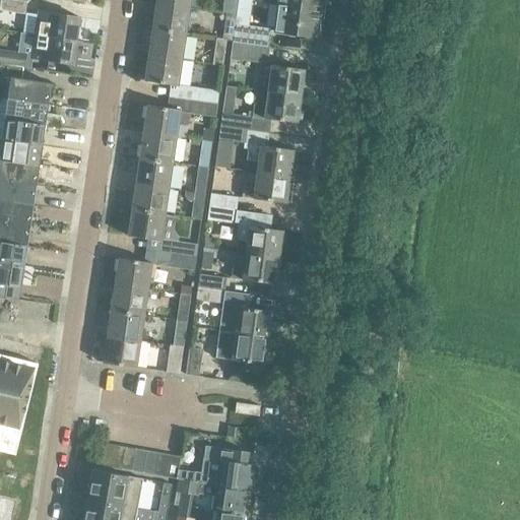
[(27,3),(8,0),(1,0),(0,11),(25,16),(27,3)]
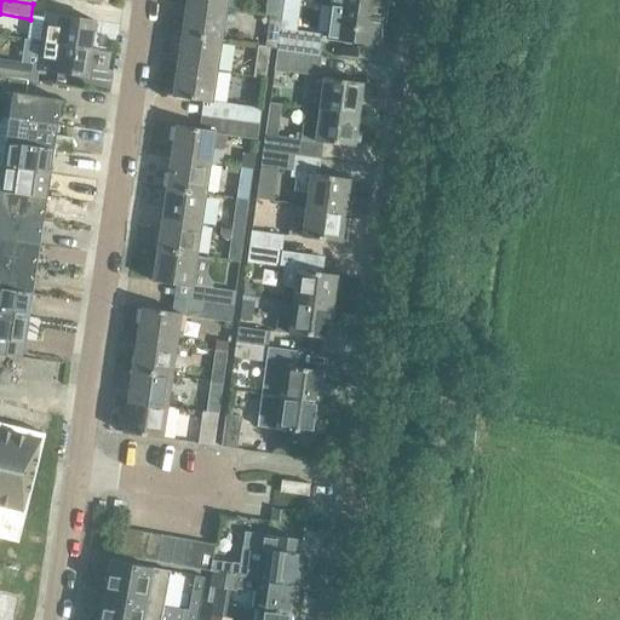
[(333,0),(333,4),(383,11),(384,0),(333,0)]
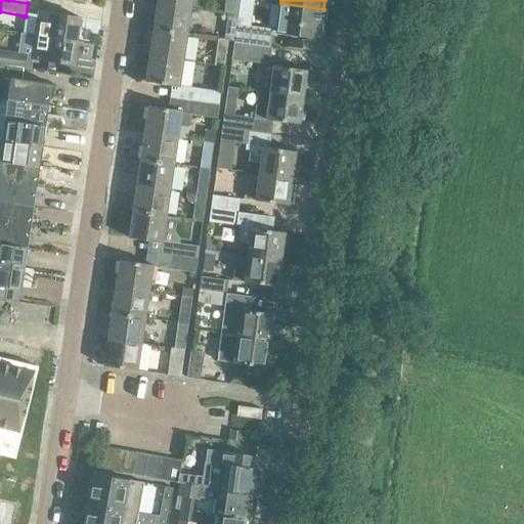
[(158,3),(155,30),(187,34),(191,8),(158,3)]
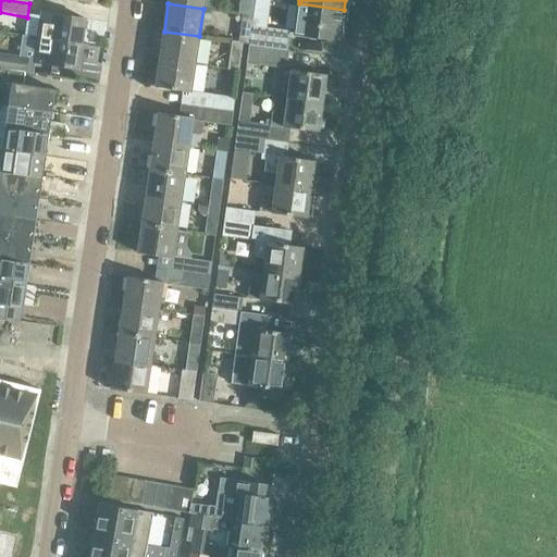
[(344,10),(299,3),(295,35),(341,40),(344,10)]
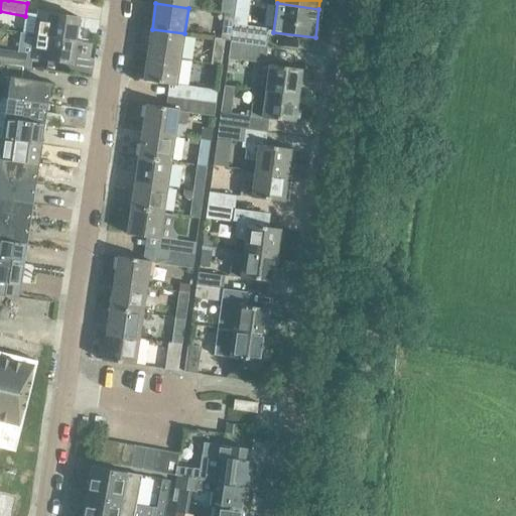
[(38,11),(35,35),(77,41),(81,18),(38,11)]
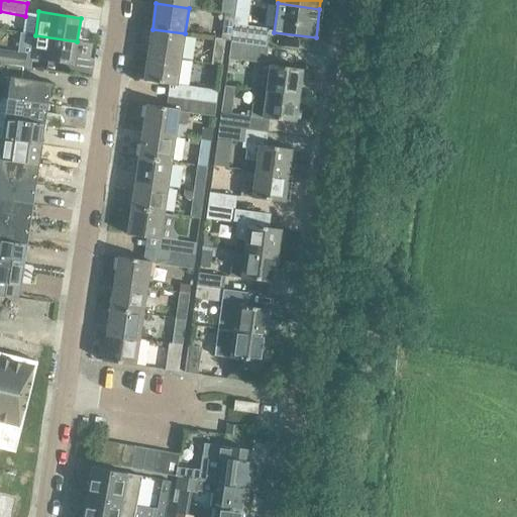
[(221,39),(224,39),(231,40),(233,24),(235,15),(225,14),(221,39)]
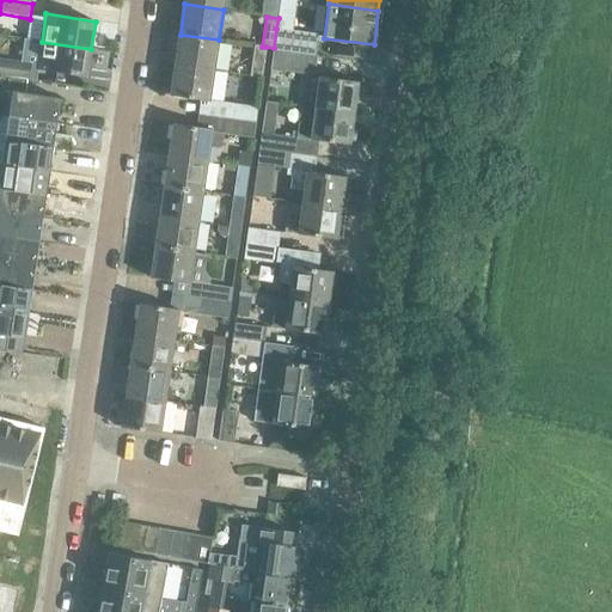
[(276,29),(274,48),(274,49),(314,55),(317,35),(276,29)]
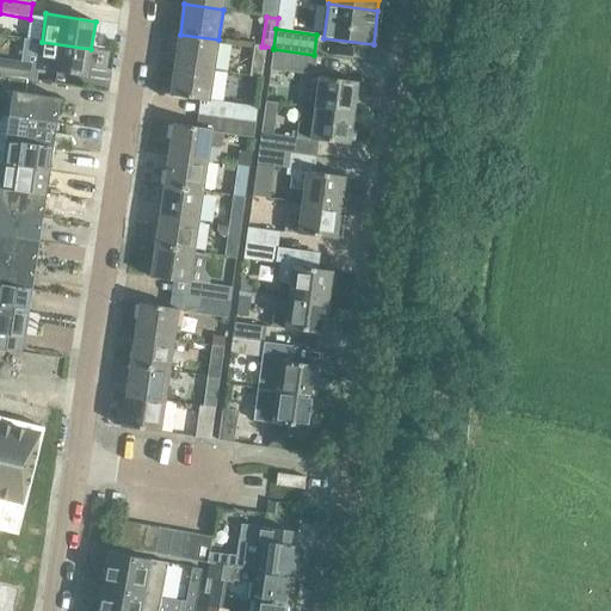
[(180,35),(176,66),(214,71),(218,39),(180,35)]
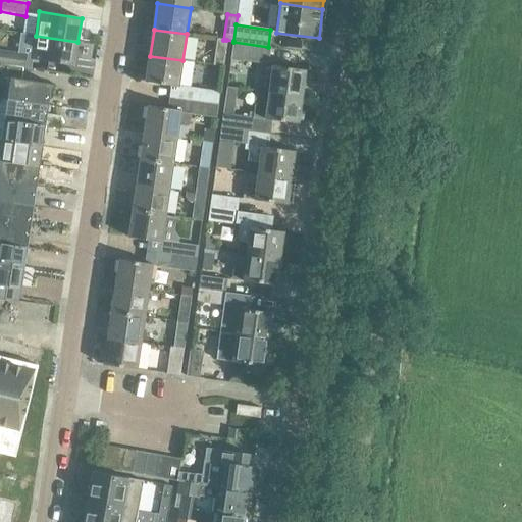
[(77,42),(36,36),(32,58),(74,65),(77,42)]
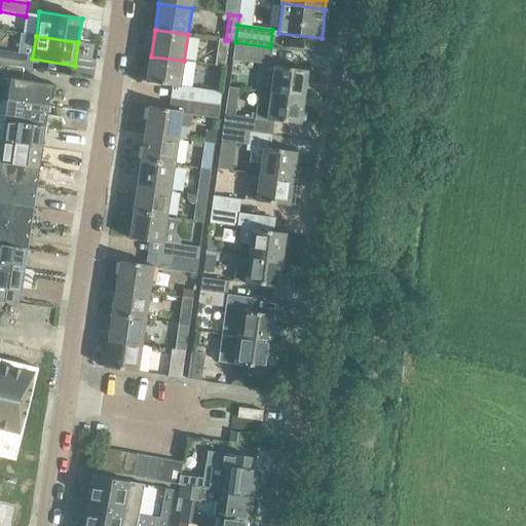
[(228,40),(225,40),(219,39),(215,66),(225,67),(228,40)]
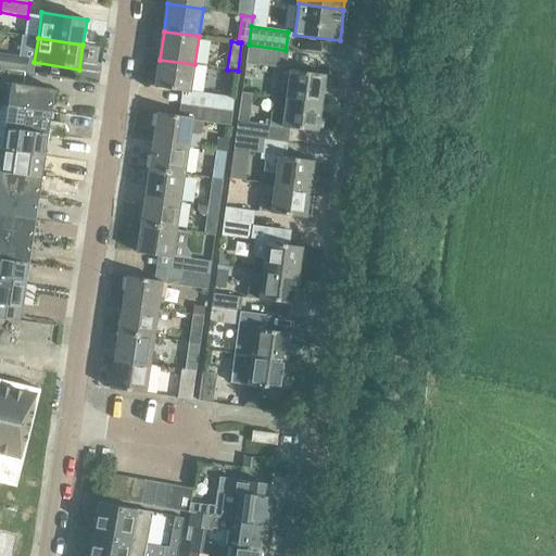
[(288,51),(286,50),(249,45),(245,63),(258,65),(258,64),(286,68),(288,51)]
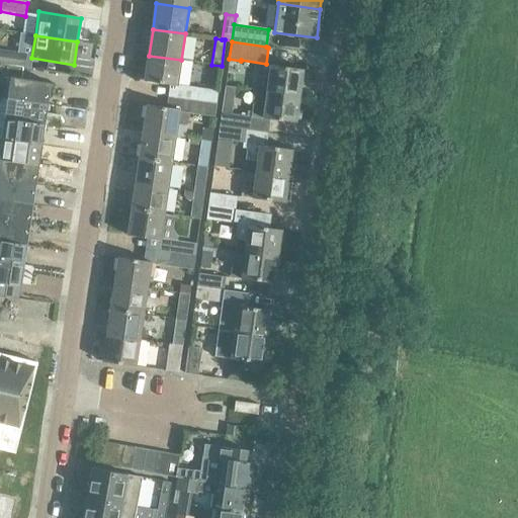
[(0,50),(0,63),(17,66),(19,54),(0,50)]
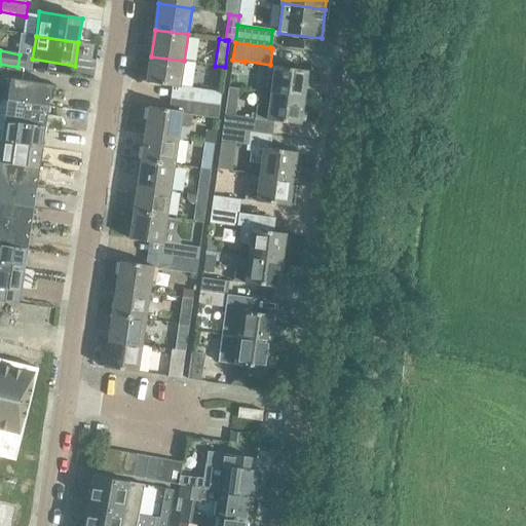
[(184,61),(151,57),(147,82),(181,87),(184,61)]
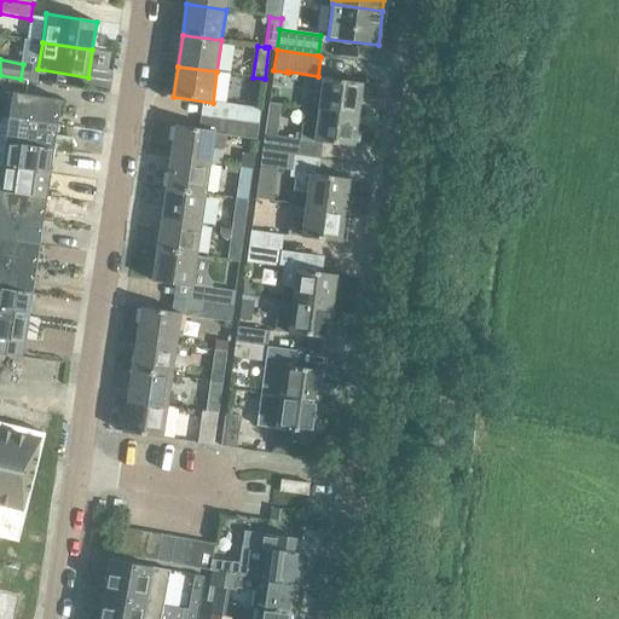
[(0,75),(0,91),(27,94),(29,80),(21,79),(0,75)]
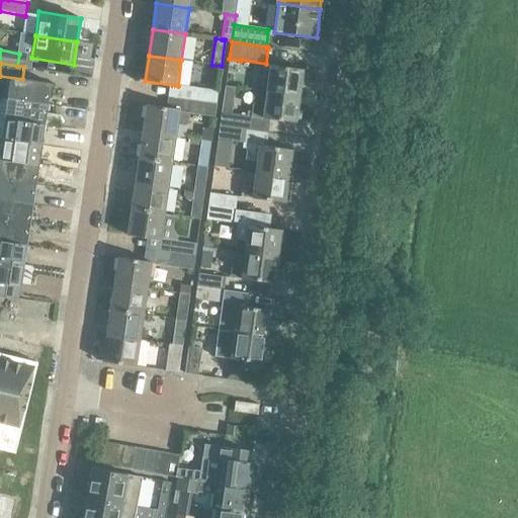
[(270,65),(267,92),(300,96),(304,70),(270,65)]
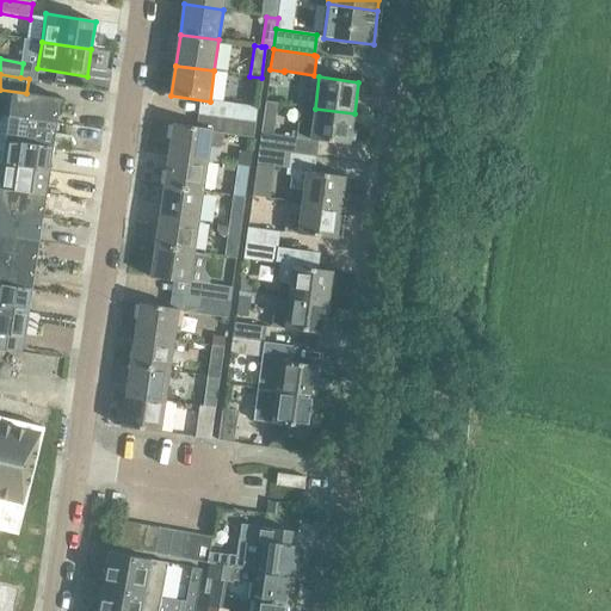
[(12,94),(10,116),(56,123),(61,98),(26,93),(0,90),(7,91),(6,93),(12,94)]
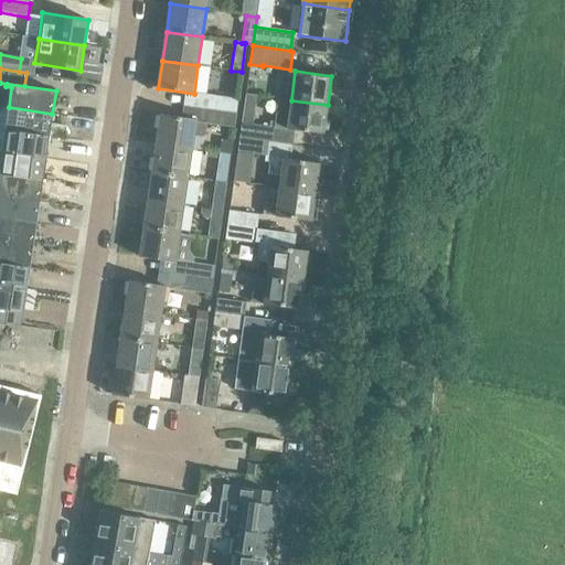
[(210,95),(208,109),(236,114),(237,99),(210,95)]
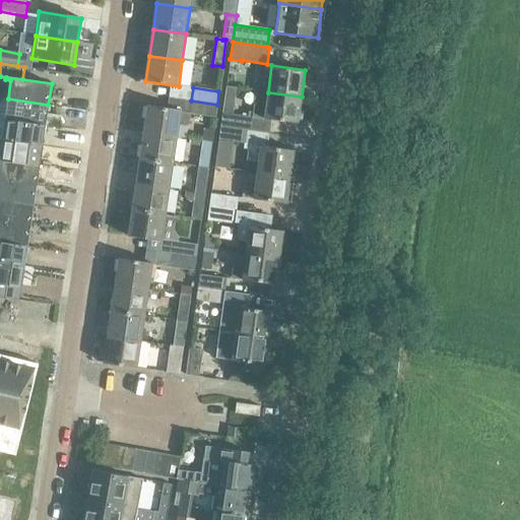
[(302,96),(268,92),(266,104),(258,103),(255,105),(253,118),(298,123),(302,96)]
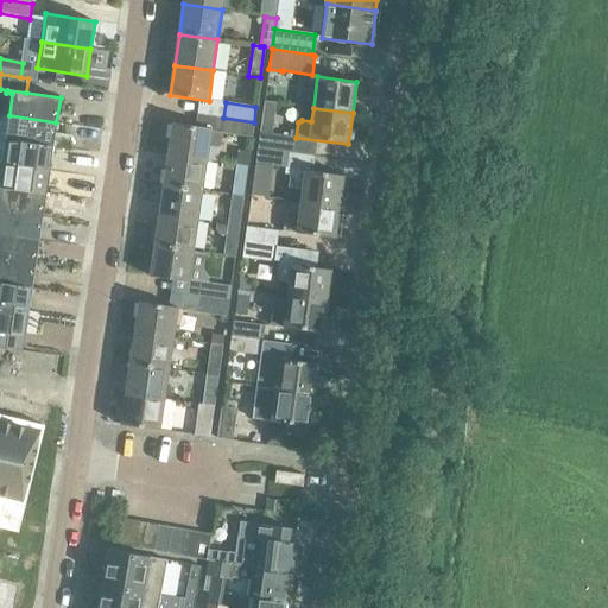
[(10,115),(6,140),(52,147),(56,122),(10,115)]
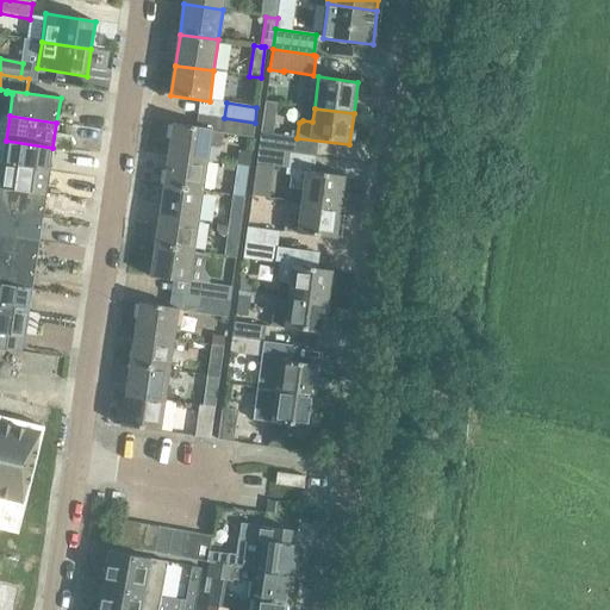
[(255,123),(224,118),(222,132),(253,137),(255,123)]
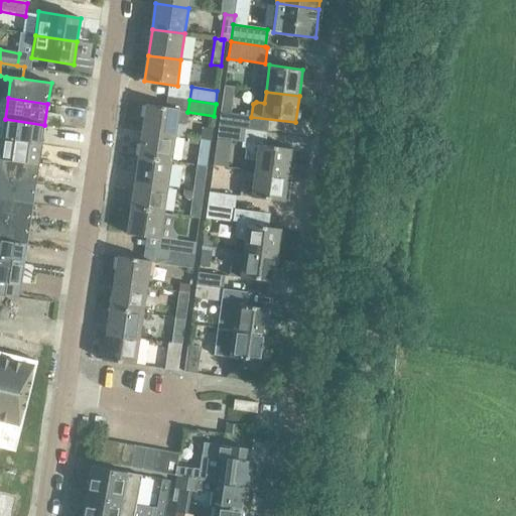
[(146,105),(142,131),(175,136),(179,109),(146,105)]
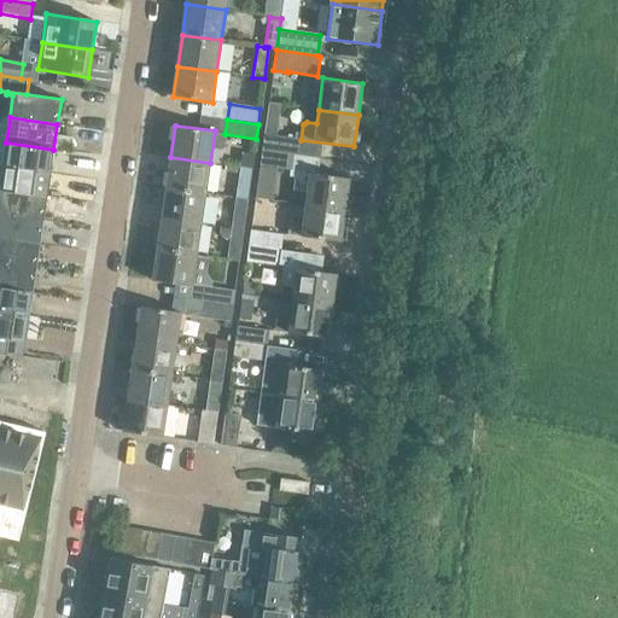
[(262,150),(293,155),(296,140),(263,135),(262,150)]
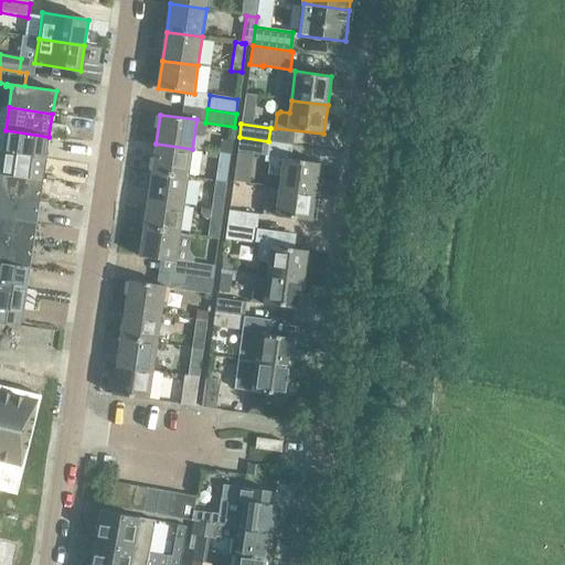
[(6,130),(2,152),(46,159),(49,137),(6,130)]
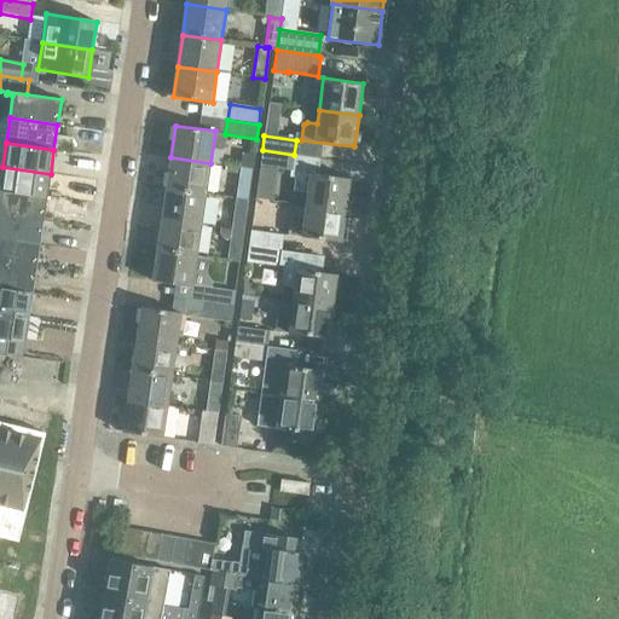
[(294,155),(262,150),(260,166),(291,171),(294,155)]
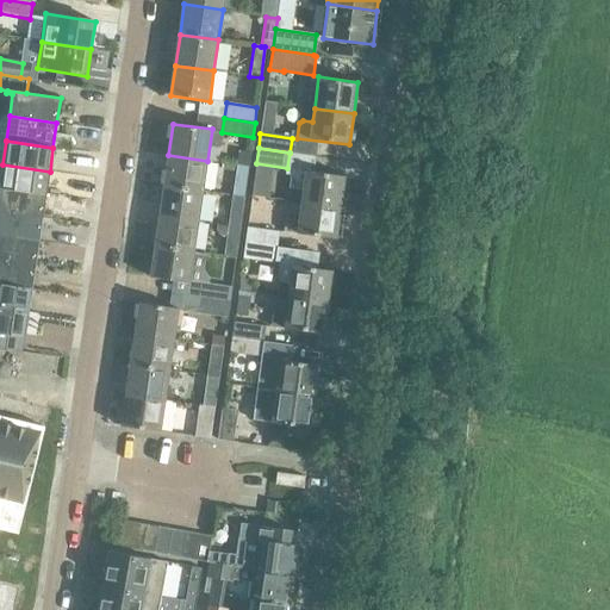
[(168,155),(165,186),(203,192),(207,161),(168,155)]
